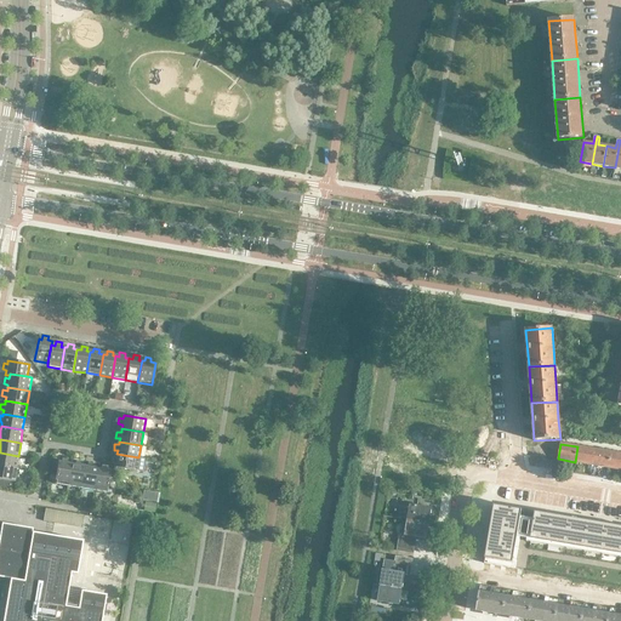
[(592,465),(594,449),(577,446),(575,462),(592,465)]
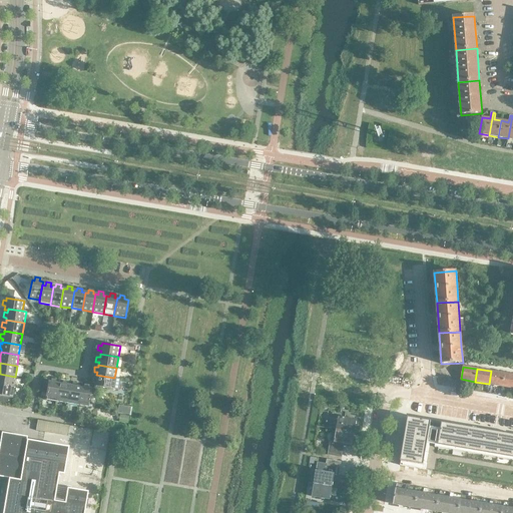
[(502,386),(504,374),(491,371),(489,384),(502,386)]
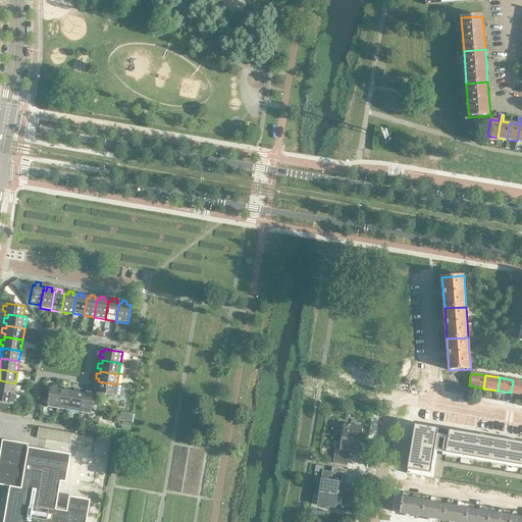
[(0,392),(13,394),(15,383),(0,380),(0,392)]
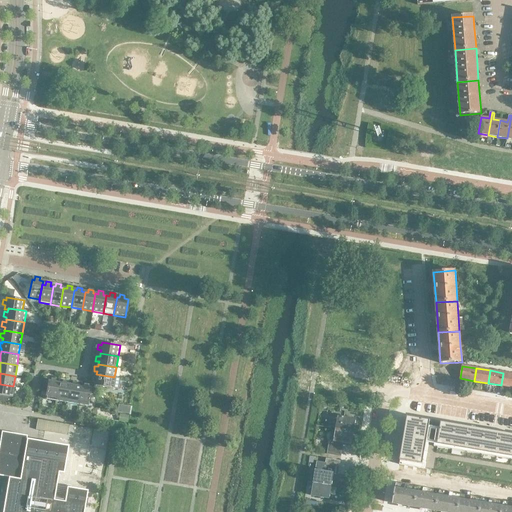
[(511,387),(511,374),(503,373),(501,385),(511,387)]
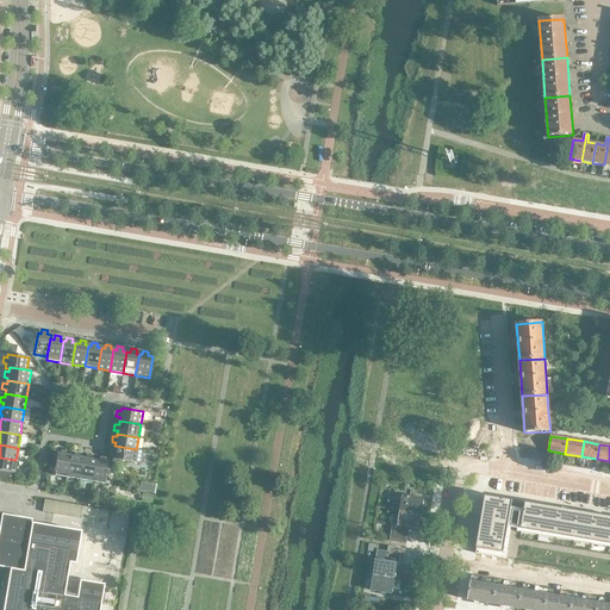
[(134,464),(136,449),(114,446),(114,450),(111,449),(110,455),(113,456),(113,460),(134,464)]
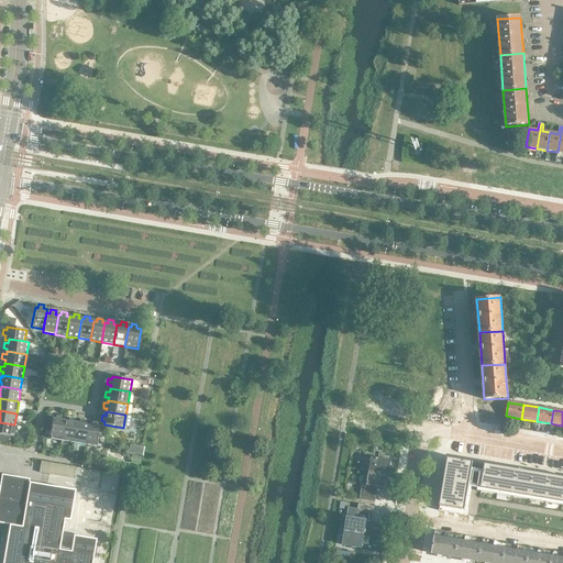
[(61,441),(64,421),(61,420),(62,417),(56,416),(55,419),(52,419),(48,439),(61,441)]
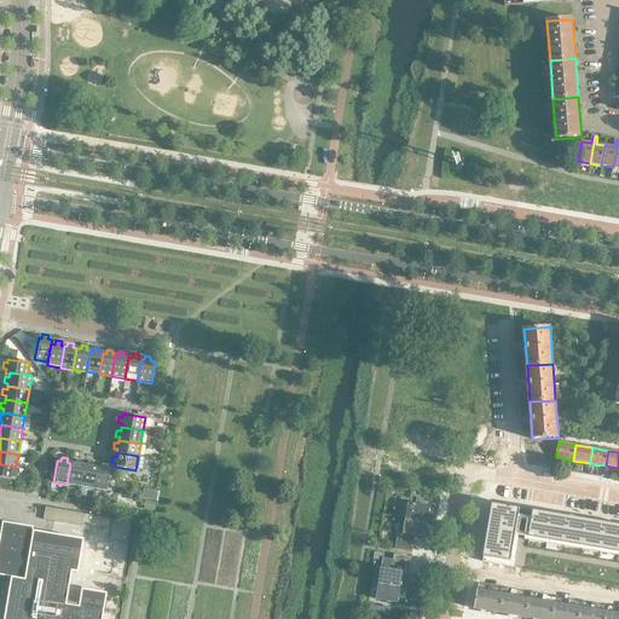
[(80,486),(84,466),(80,464),(81,461),(75,460),(75,463),(70,463),(67,485),(80,486)]
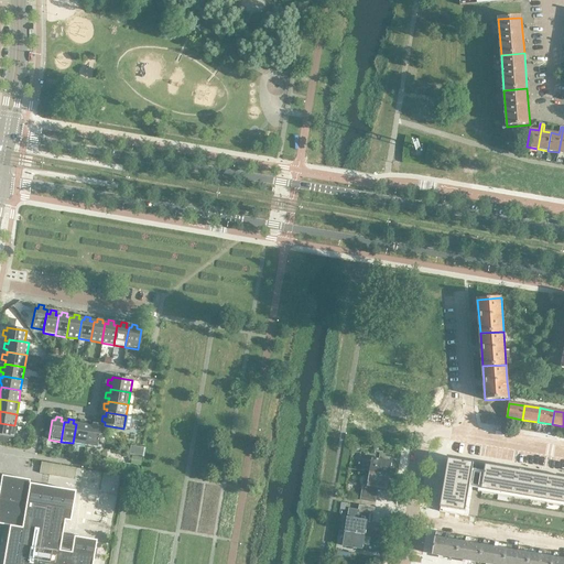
[(85,445),(88,426),(84,425),(85,422),(79,421),(79,424),(76,424),(73,443),(85,445)]
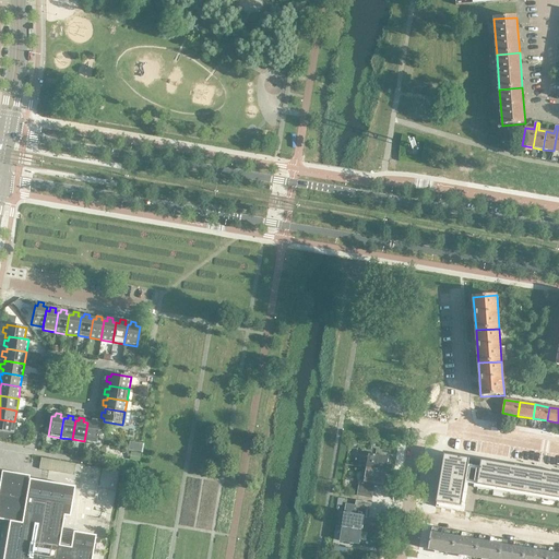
[(0,431),(12,433),(14,421),(0,419),(0,431)]
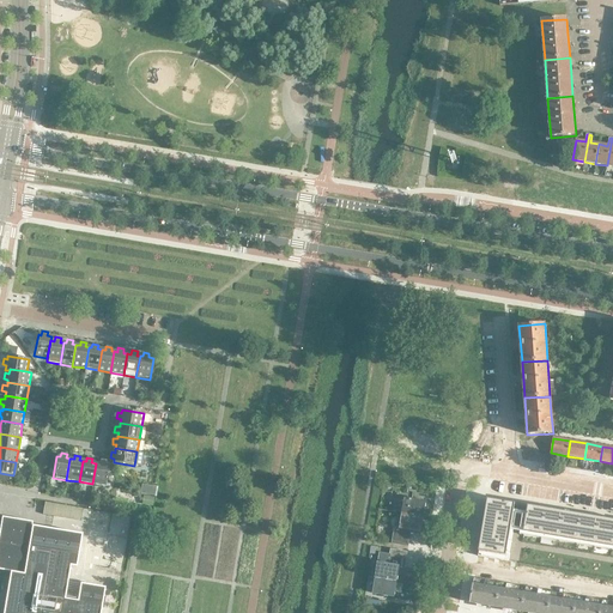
[(105,486),(109,465),(105,465),(105,461),(101,460),(99,463),(96,463),(92,484),(105,486)]
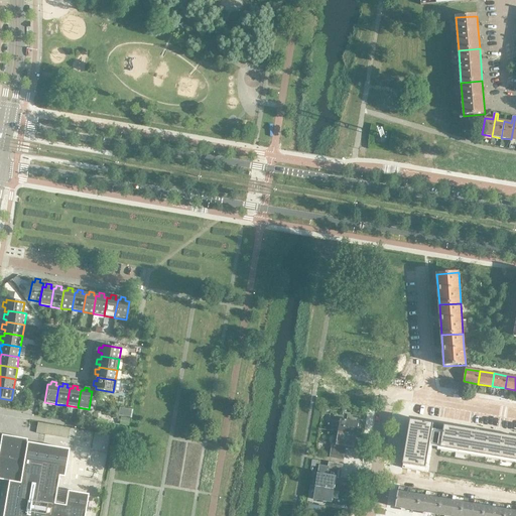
[(356,435),(358,422),(341,419),(339,432),(356,435)]
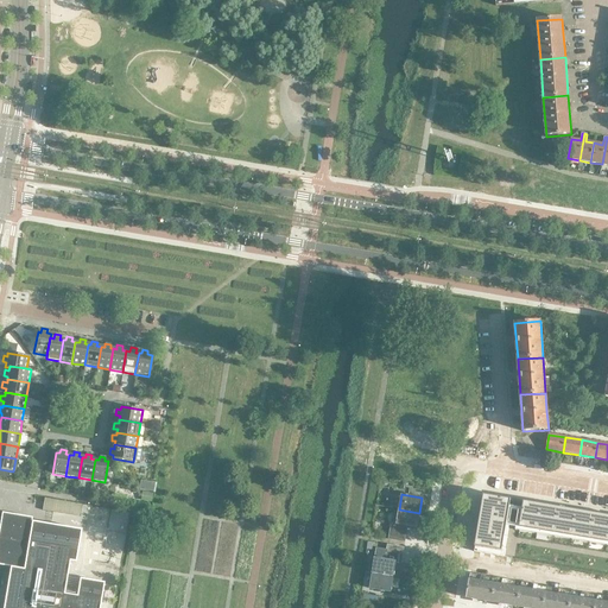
[(474,551),(474,552),(480,552),(485,553),(491,555),(491,553),(495,555),(495,556),(504,557),(505,556),(505,549),(502,549),(510,504),(510,502),(511,500),(483,495),(483,498),(482,504),(477,533),(476,542),(475,542),(474,551)]
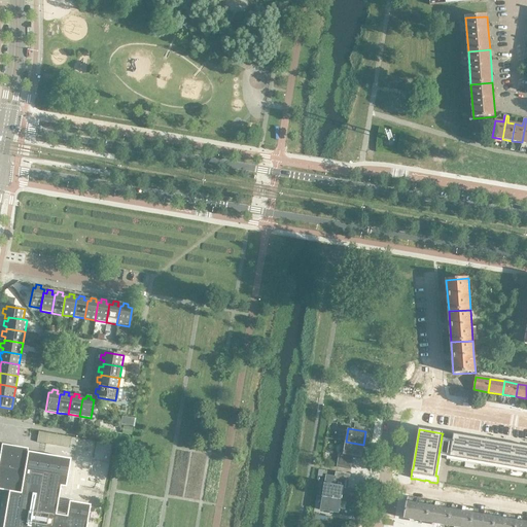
[(449,443),(447,457),(450,458),(526,470),(526,447),(523,447),(523,448),(516,447),(517,446),(507,445),(501,444),(493,442),(493,443),(486,442),(486,441),(478,440),(470,438),(462,436),(462,437),(455,435),(453,435),(453,436),(452,444),(449,443)]
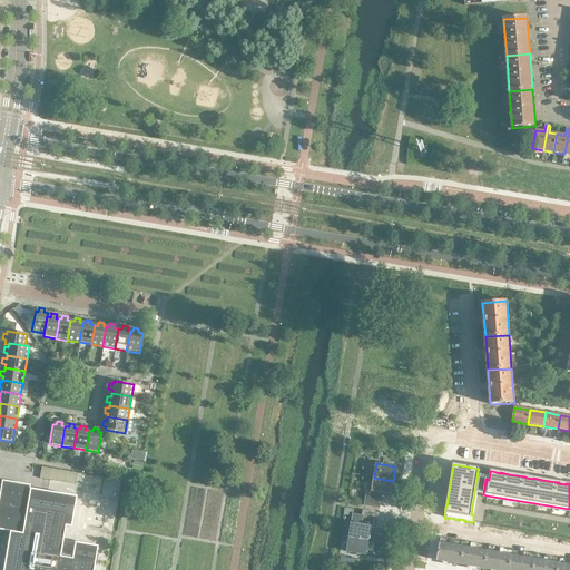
[(391,495),(393,481),(374,478),(372,491),(372,492),(382,493),(391,495)]
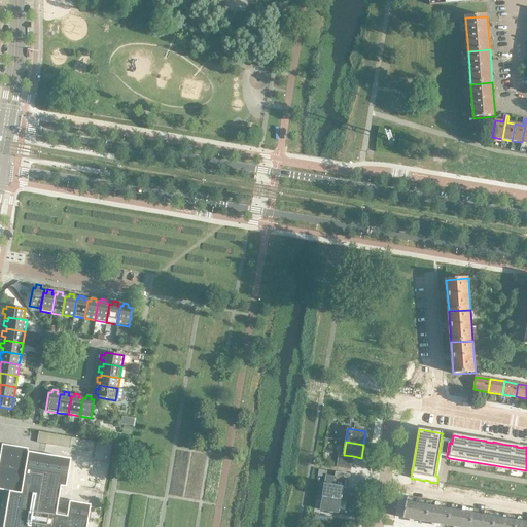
[(1,445),(0,449),(0,490),(8,492),(7,494),(7,495),(7,497),(7,498),(6,501),(6,502),(6,504),(5,505),(6,505),(5,508),(5,510),(5,512),(4,512),(4,513),(4,516),(4,517),(3,520),(3,523),(2,524),(3,524),(2,526),(1,526),(85,526),(89,507),(90,505),(89,505),(85,504),(84,504),(81,504),(80,504),(77,503),(76,503),(73,502),(68,502),(66,514),(56,512),(60,487),(65,488),(66,478),(68,465),(69,461),(69,459),(43,455),(27,452),(27,449),(1,445)]
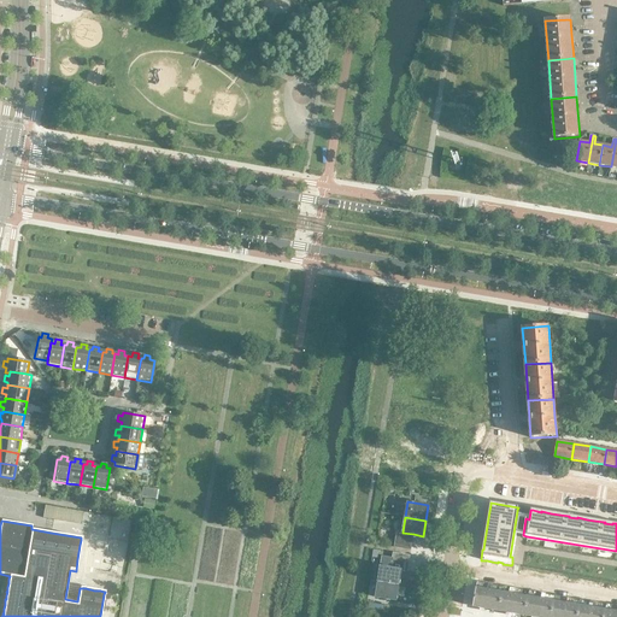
[(412,541),(413,535),(413,534),(403,533),(403,532),(397,530),(395,539),(412,541)]
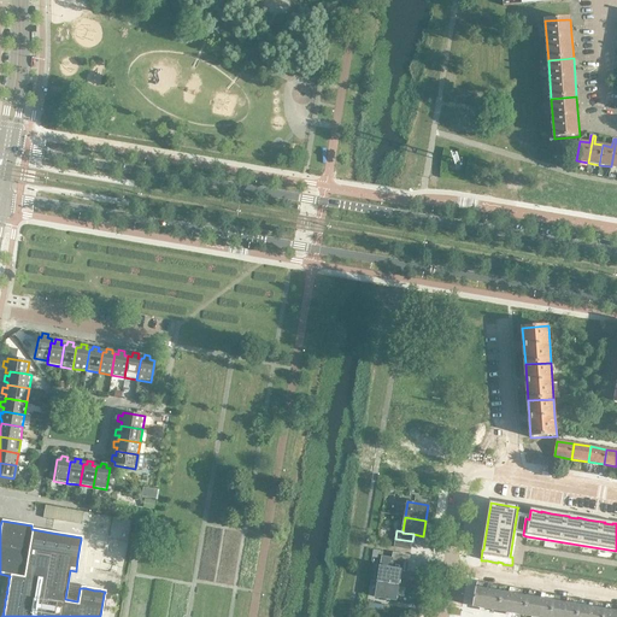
[(411,550),(412,541),(395,539),(394,547),(411,550)]
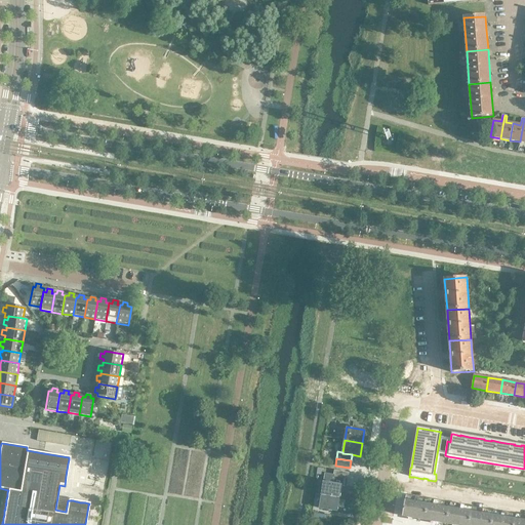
[(348,480),(349,473),(334,471),(333,477),(348,480)]
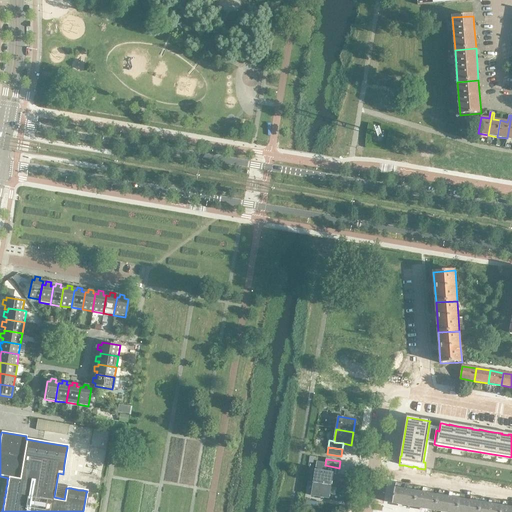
[(337,475),(339,468),(325,465),(324,472),(333,474),(337,475)]
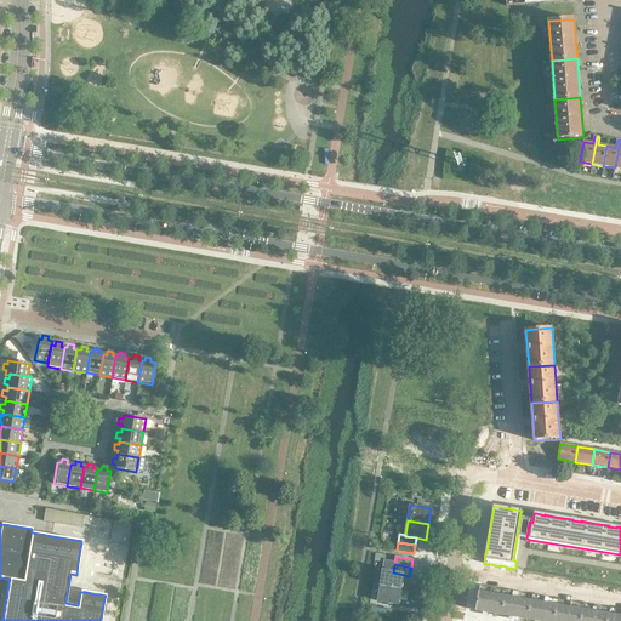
[(402,590),(404,575),(393,573),(383,570),(381,586),(402,590)]
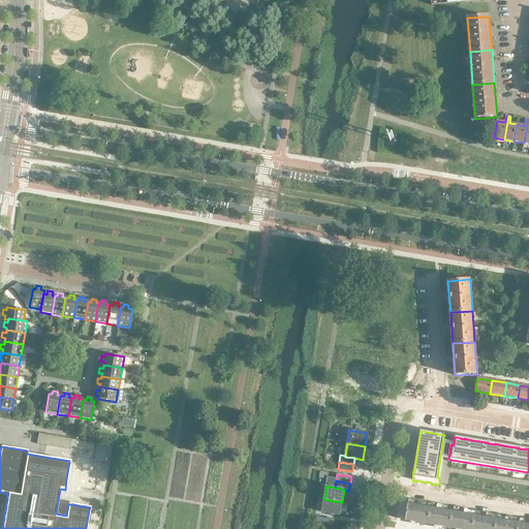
[(340,516),(342,502),(324,499),(321,512),(340,516)]
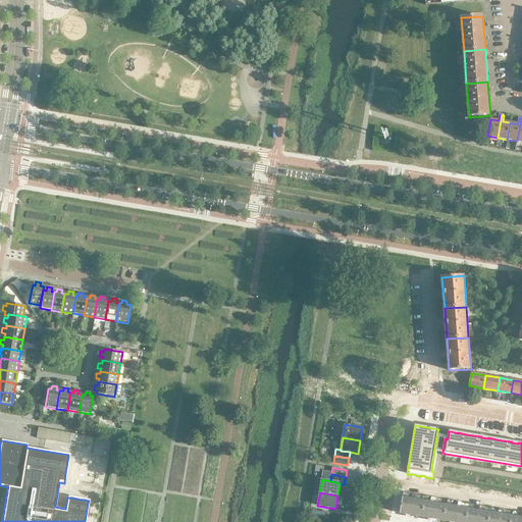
[(411,516),(415,494),(404,492),(400,513),(408,514),(408,515),(411,516)]
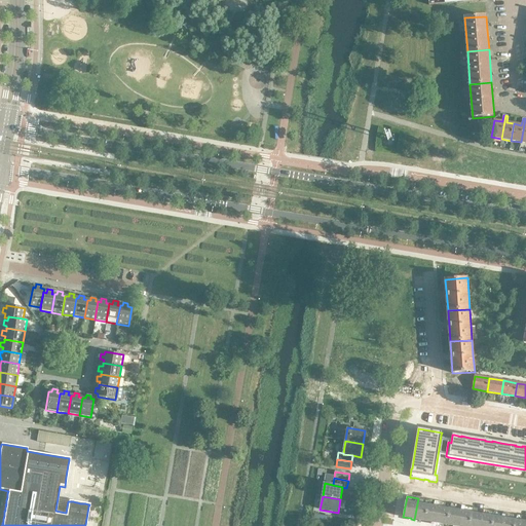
[(425,521),(429,500),(418,498),(414,520),(418,520),(425,521)]
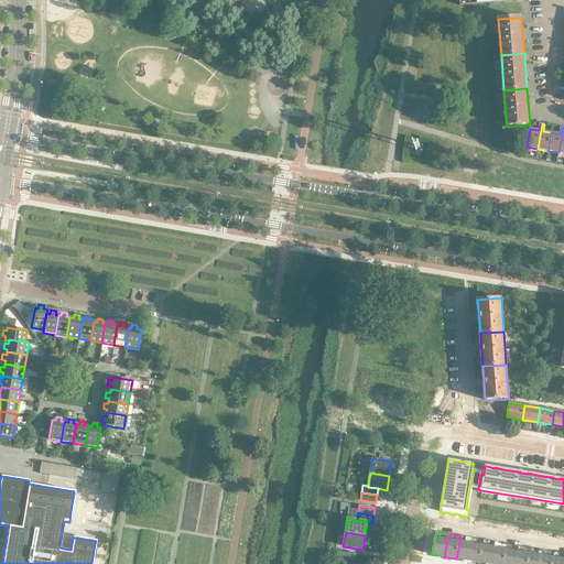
[(491,563),(496,542),(461,537),(456,559),(464,560),(464,561),(473,562),(473,561),(487,563),(491,563)]
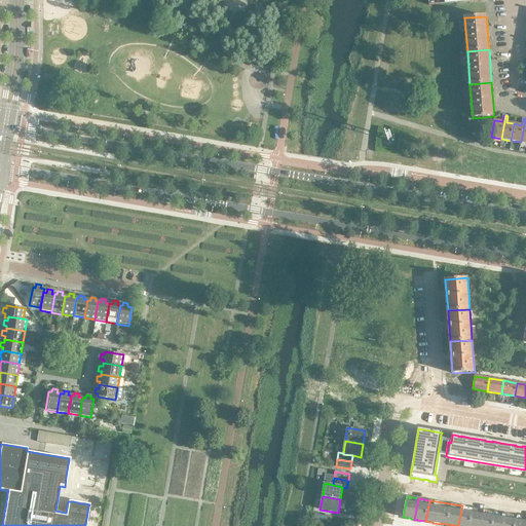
[(481,525),(484,510),(462,505),(458,525),(481,525)]
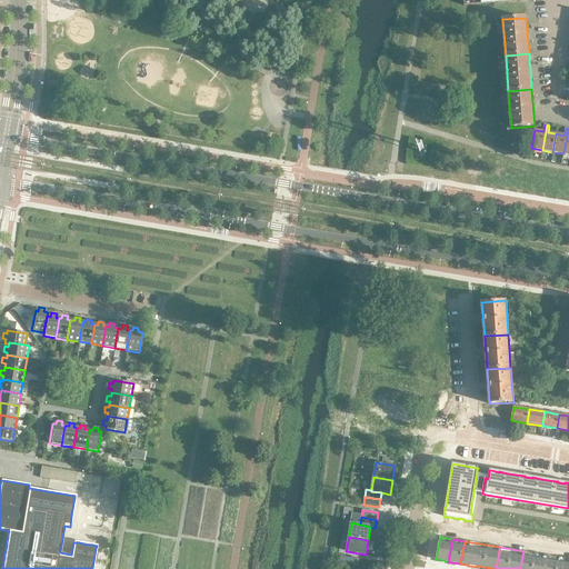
[(532,568),(535,553),(523,551),(520,568),(532,568)]
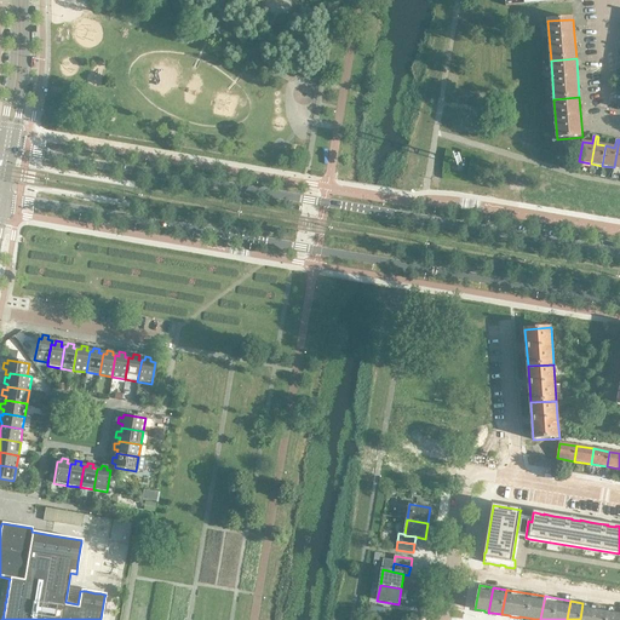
[(593,619),(596,606),(583,603),(580,619),(593,619)]
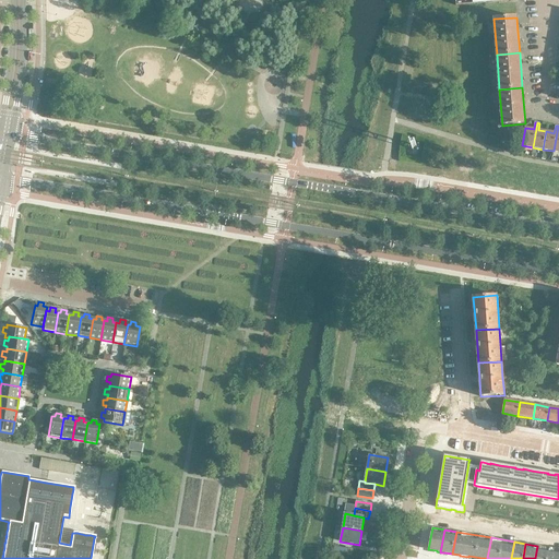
[(547,558),(549,547),(537,546),(535,558),(547,558)]
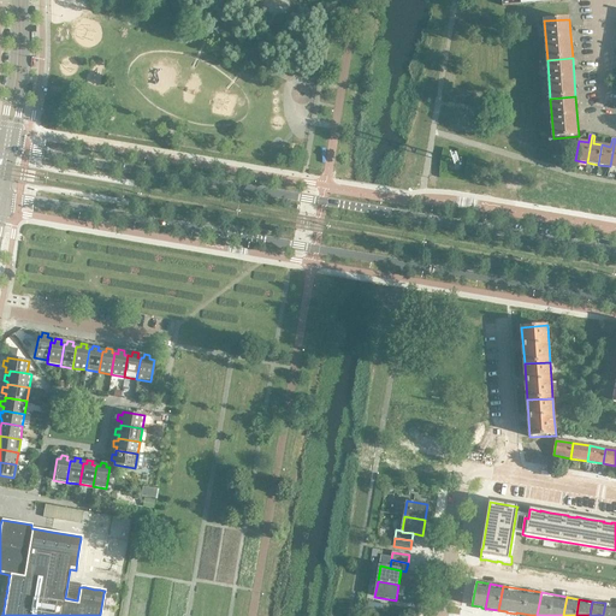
[(615,615),(615,604),(605,603),(603,615),(615,615)]
